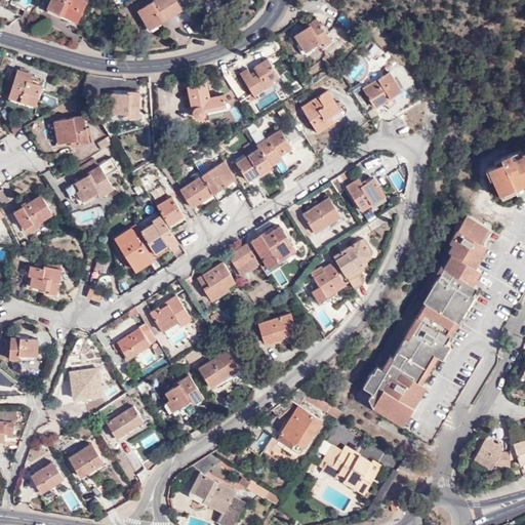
[(76,22),(85,0),(49,0),(47,5),(62,12),(61,14),(76,22)]
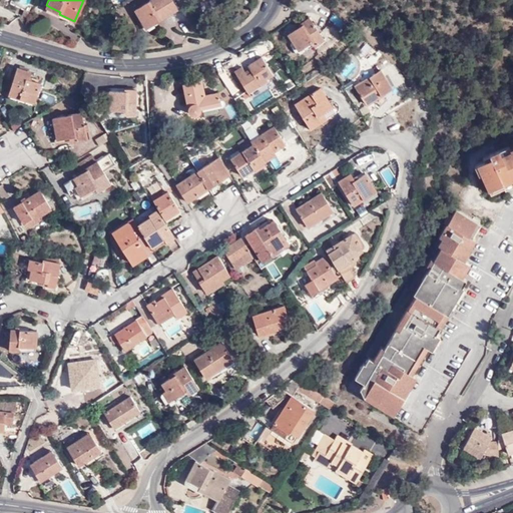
[(176,9),(170,0),(150,0),(133,10),(144,29),(176,9)]
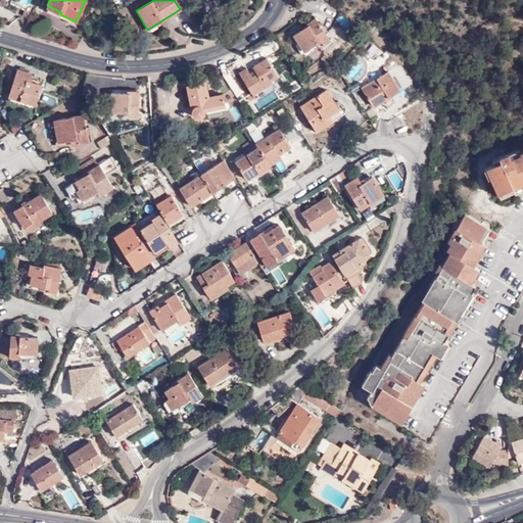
[(61,12),(47,5),(45,10),(59,16),(60,14),(61,12)]
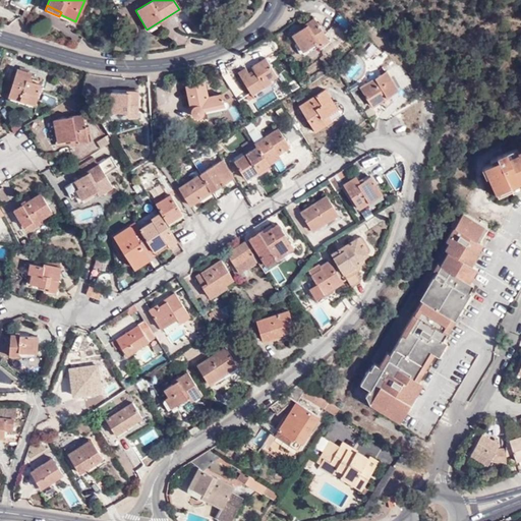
[(328,41),(312,19),(302,27),(304,31),(294,39),(304,53),(319,43),(322,46),(328,41)]
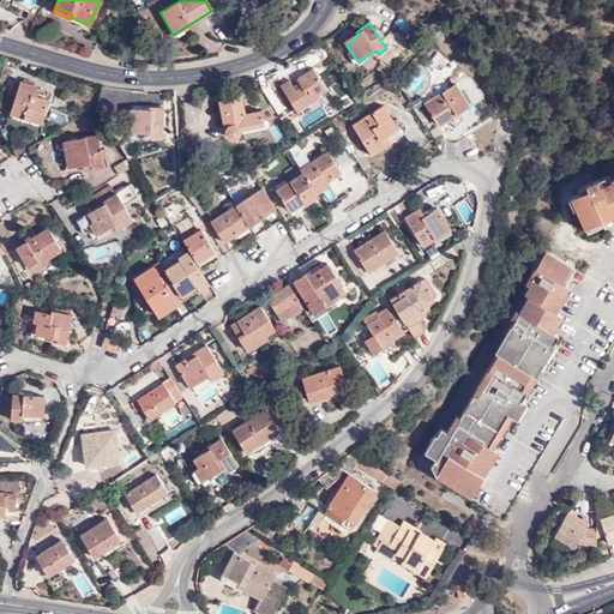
[(324,90),(311,70),(296,79),(301,86),(295,90),(289,79),(280,85),(296,112),(315,100),(314,96),(324,90)]
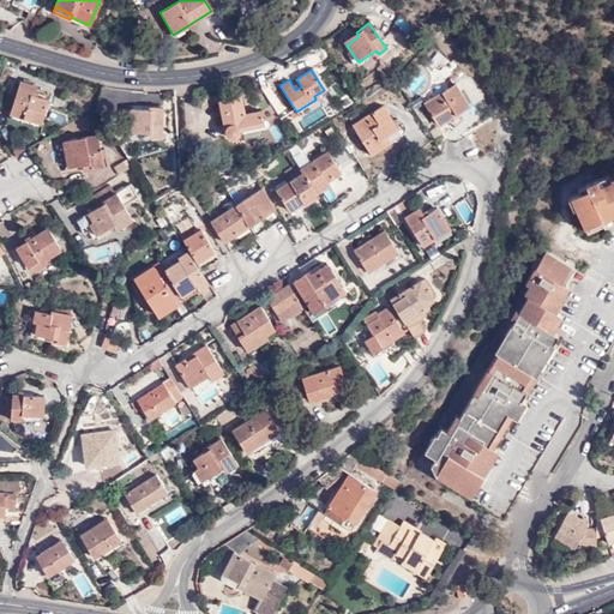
[(35,95),(36,85),(18,80),(10,115),(42,122),(47,98),(35,95)]
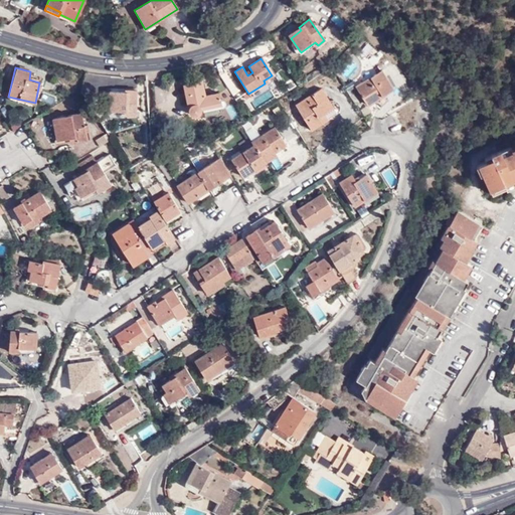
[(380,94),(391,87),(382,70),(355,88),(367,106),(382,96),(380,94)]
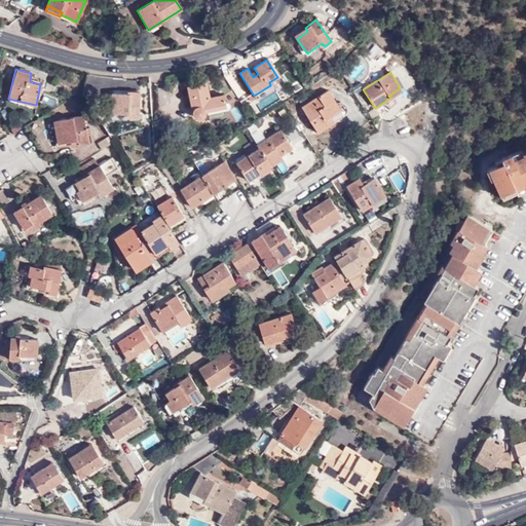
[(207,113),(223,111),(227,110),(224,96),(211,98),(207,84),(188,88),(193,118),(197,121),(202,119),(207,113)]
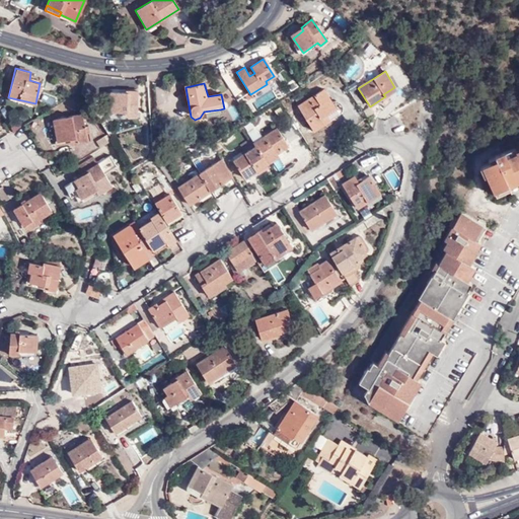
[(331,104),(322,91),(298,106),(312,131),(325,124),(319,114),(331,104)]
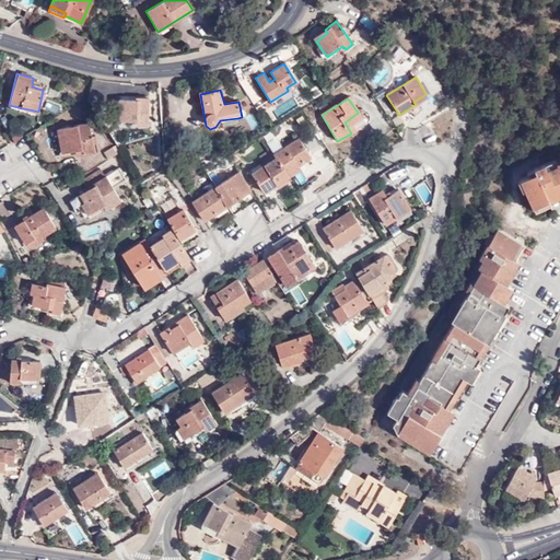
[(148,101),(136,100),(135,102),(117,102),(116,124),(133,124),(133,129),(147,129),(148,101)]
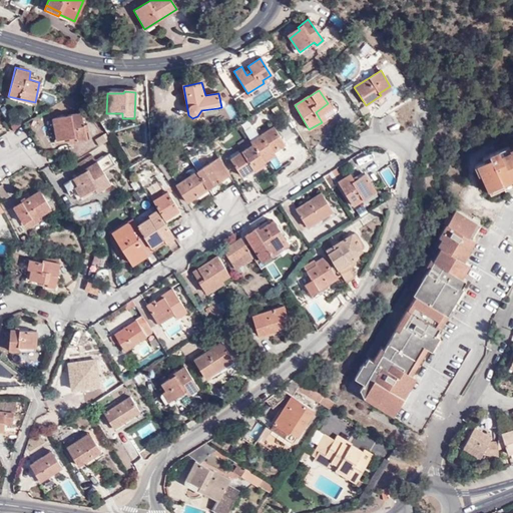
[(219,117),(217,108),(201,110),(203,120),(219,117)]
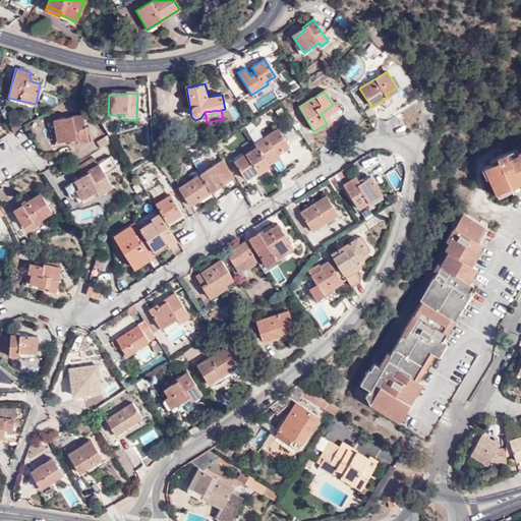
[(88,146),(82,118),(55,122),(58,145),(75,142),(76,148),(88,146)]
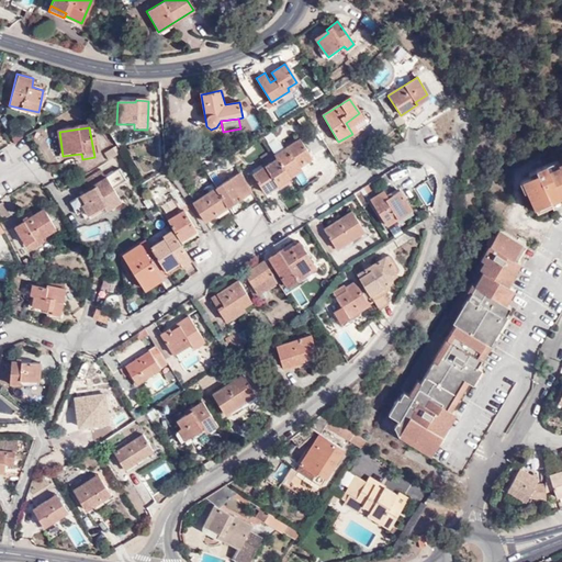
[(273,156),(276,160),(285,175),(311,159),(299,141),(273,156)]
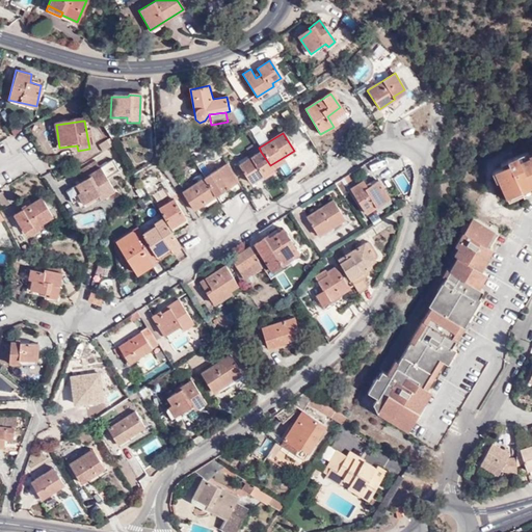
[(215,160),(220,157),(216,150),(205,149),(206,161),(215,160)]
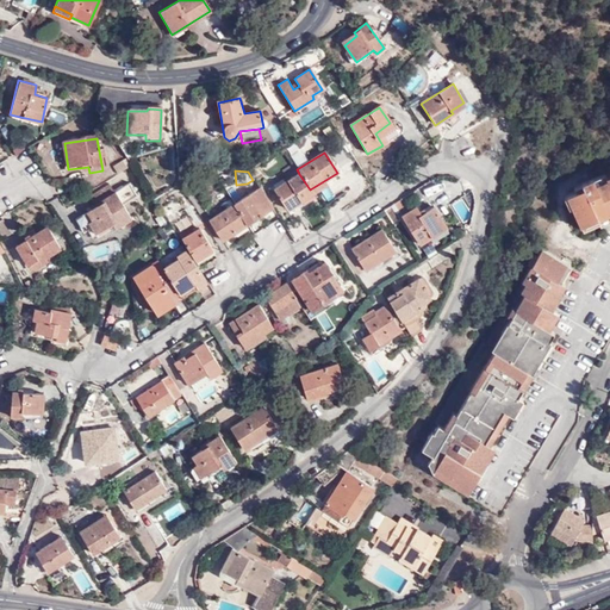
[(609,175),(607,178),(599,180),(597,175),(595,170),(585,174),(589,181),(580,184),(583,190),(574,193),(566,197),(579,225),(597,218),(595,212),(605,207),(608,212),(609,211),(609,175)]
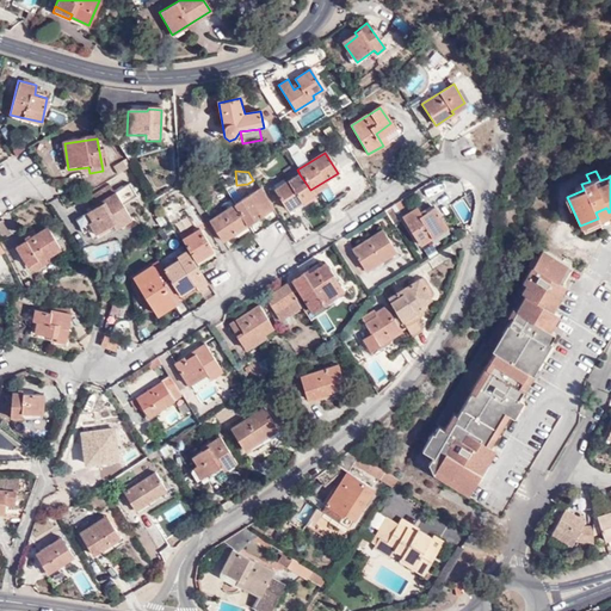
[(287,210),(313,193),(310,190),(300,174),(272,191),(287,210)]
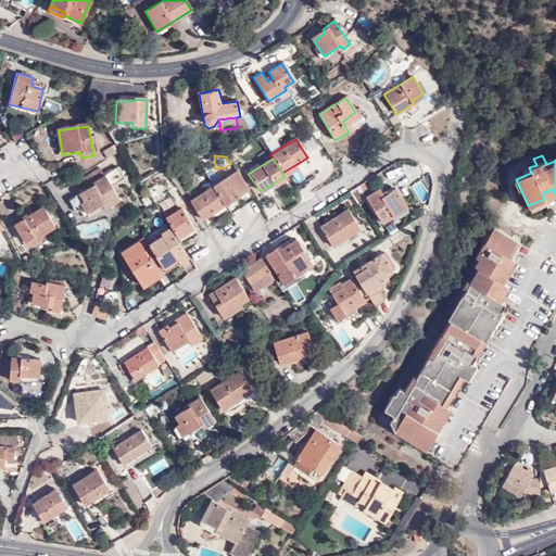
[(236,173),(247,190),(249,189),(238,171),(236,173)]
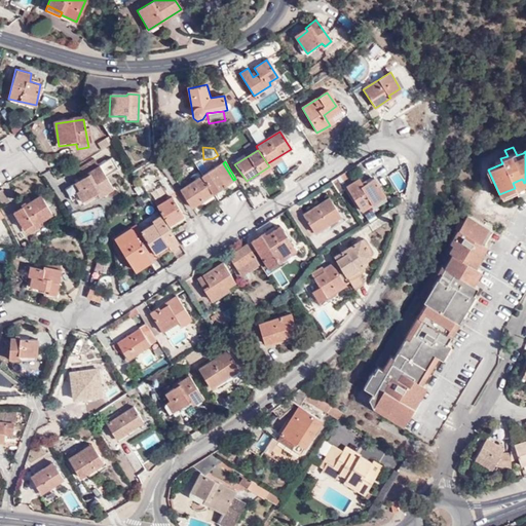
[(212,193),(233,180),(223,163),(200,177),(212,193)]
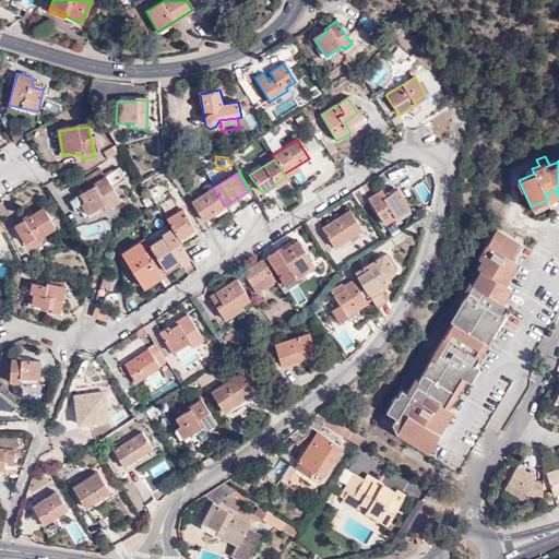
[(120,201),(104,177),(92,185),(95,189),(81,197),(85,203),(80,206),(87,217),(109,204),(111,207),(120,201)]
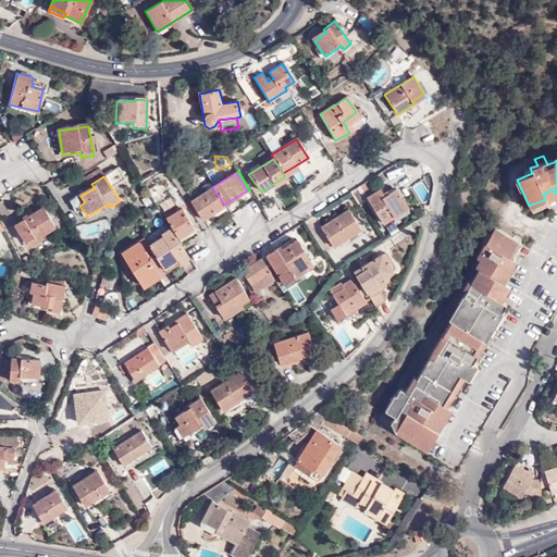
[(177,185),(173,187),(178,196),(184,205),(188,201),(177,185)]
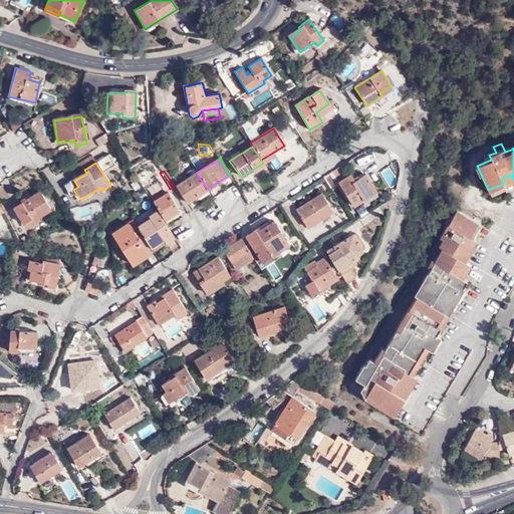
[(165,181),(160,173),(156,175),(164,188),(152,195),(167,219),(181,210),(168,189),(170,189),(165,181)]
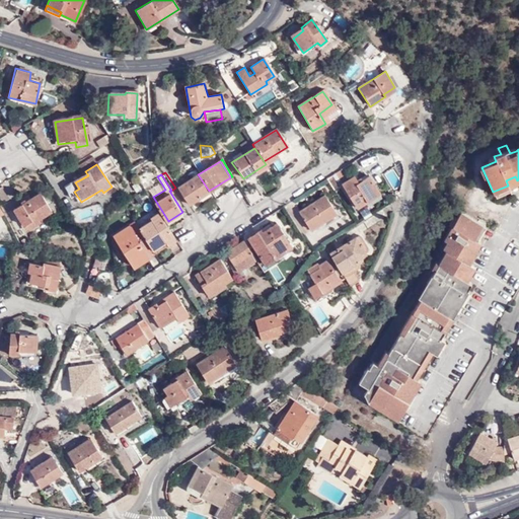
[(177,188),(188,204),(209,191),(198,174),(177,188)]
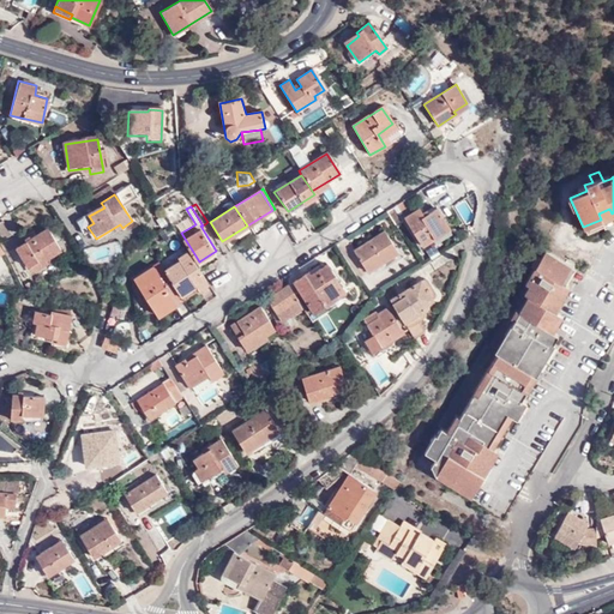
[(451,228),(438,208),(426,216),(420,208),(405,218),(423,246),(451,228)]
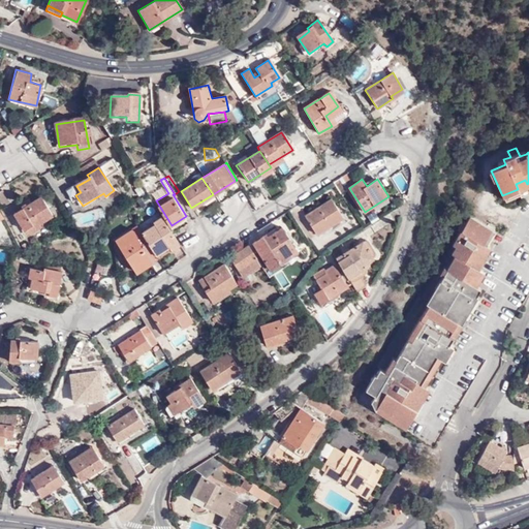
[(518,189),(502,195),(504,199),(528,188),(528,183),(527,184),(525,180),(516,184),(518,189)]
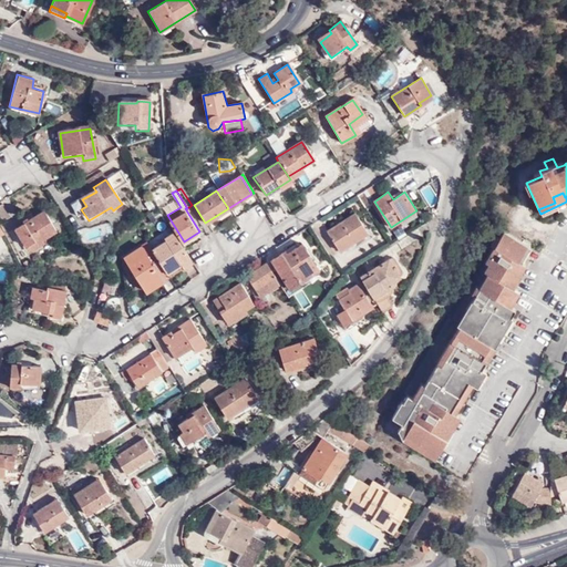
[(10,218),(1,205),(0,205),(0,220),(1,223),(10,218)]
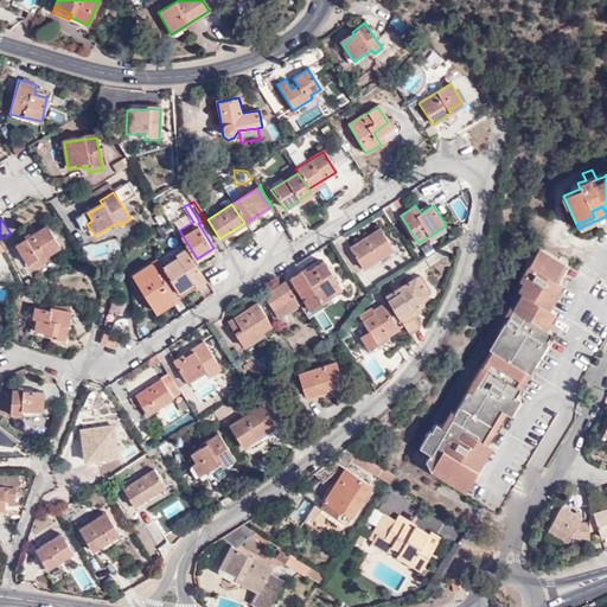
[(288,229),(295,241),(310,231),(300,219),(288,229)]
